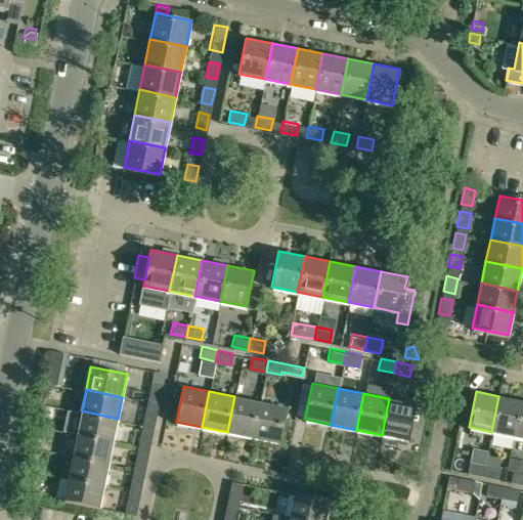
[(158,404),(160,397),(148,394),(146,402),(158,404)]
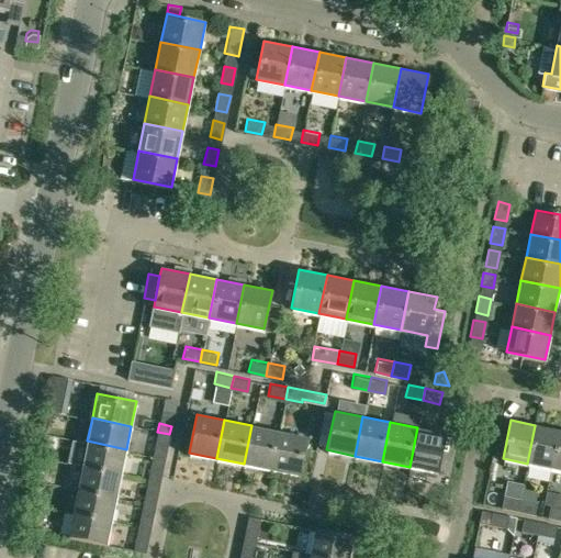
[(251,425),(244,464),(271,469),(279,431),(251,425)]
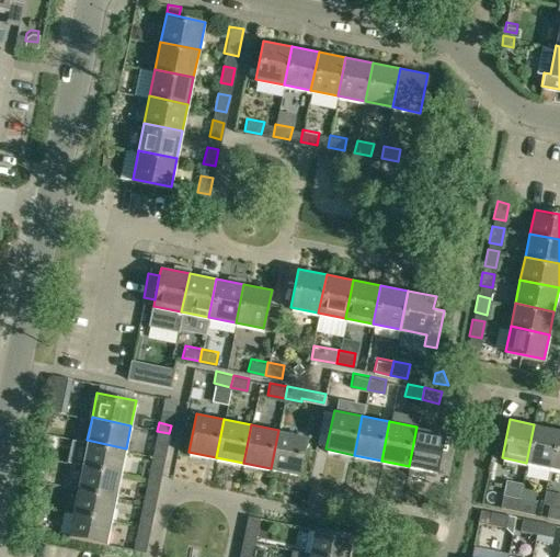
[(526,463),(549,467),(557,429),(534,424),(526,463)]
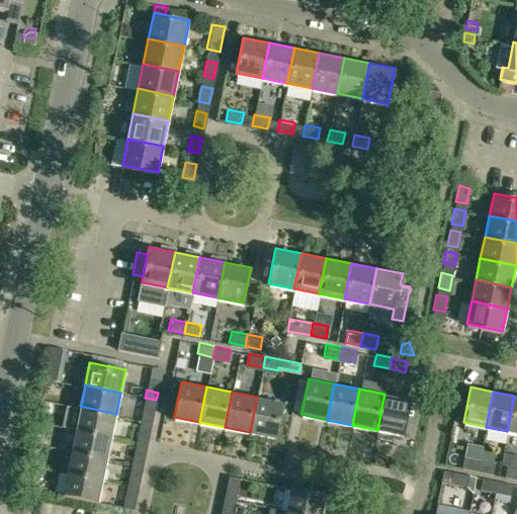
[(384,394),(377,430),(403,435),(411,400),(384,394)]
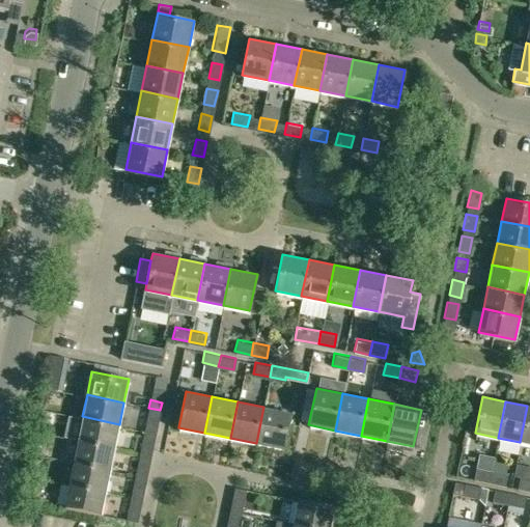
[(529,453),(529,406),(527,406),(520,442),(518,452),(529,453)]
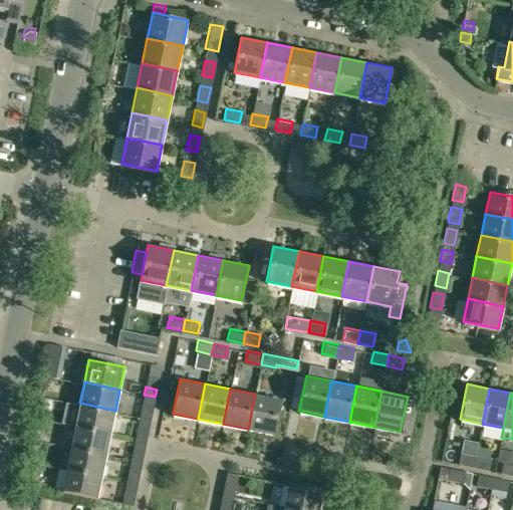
[(281,399),(255,394),(248,429),(273,434),(281,399)]
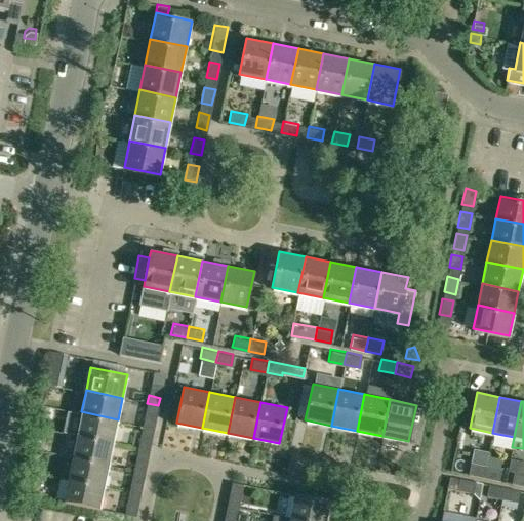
[(154,427),(157,411),(146,409),(143,425),(154,427)]
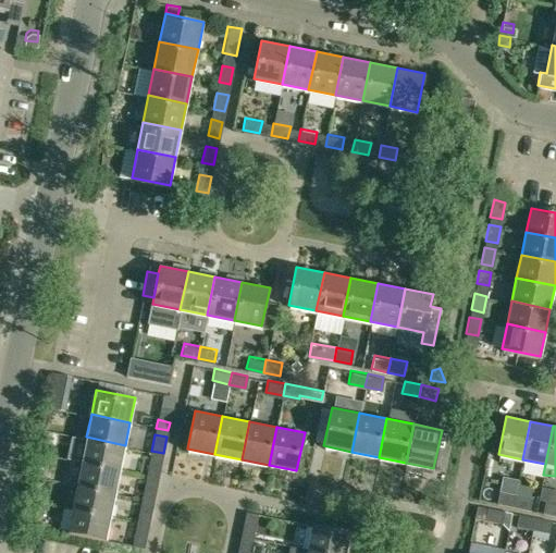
[(86,437),(82,461),(120,468),(125,445),(86,437)]
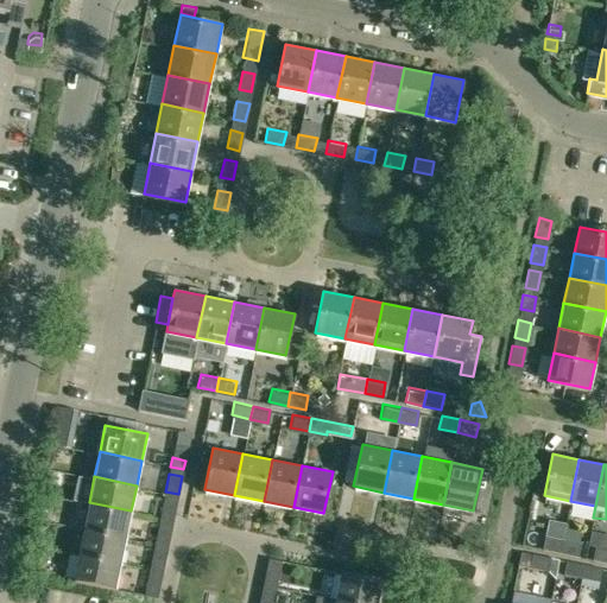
[(160,516),(172,519),(177,501),(164,499),(160,516)]
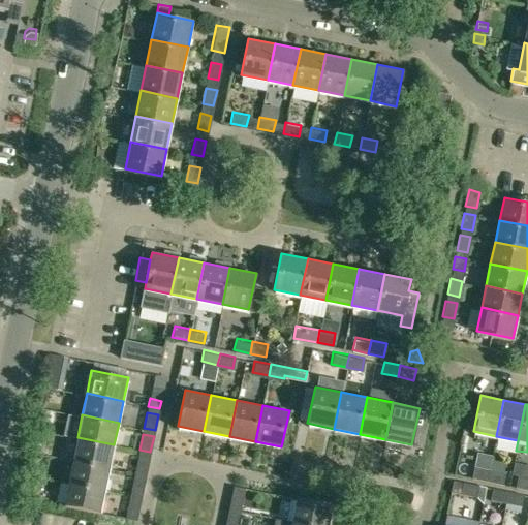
[(78,437),(73,459),(110,466),(114,444),(78,437)]
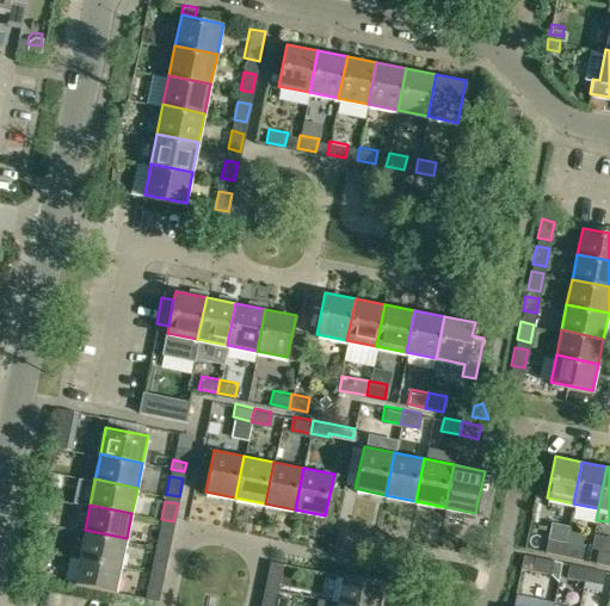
[(155,544),(168,546),(172,530),(159,526),(155,544)]
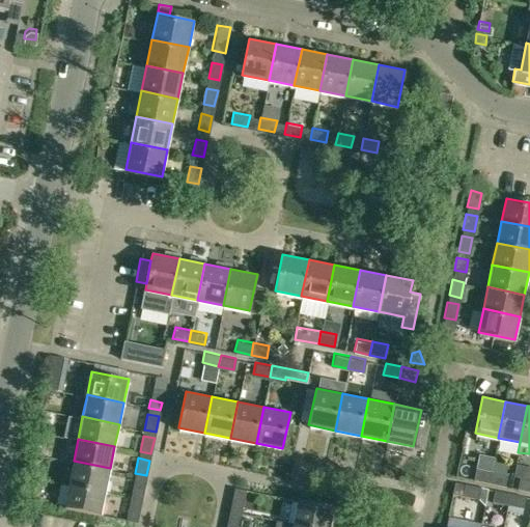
[(74,461),(68,482),(105,490),(110,468),(74,461)]
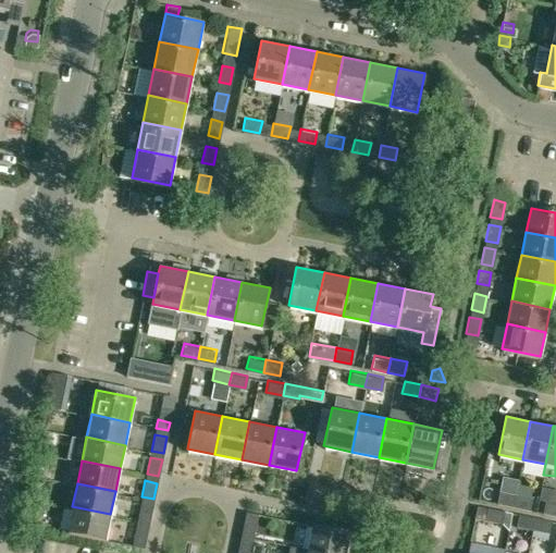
[(496,502),(513,505),(516,493),(499,490),(496,502)]
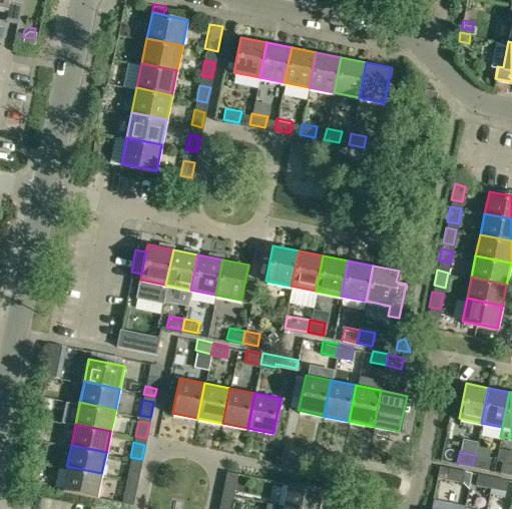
[(475,454),(472,465),(487,468),(490,457),(475,454)]
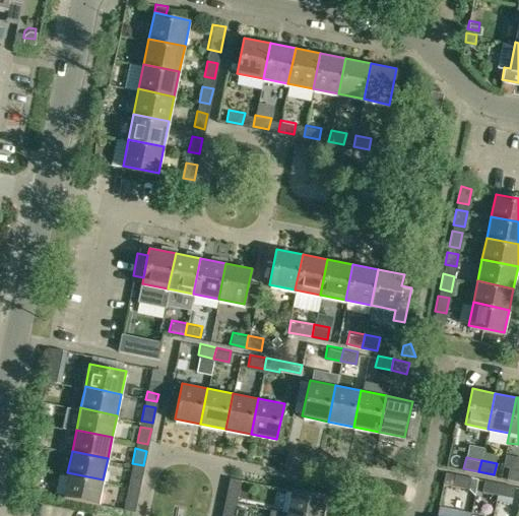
[(507,477),(518,479),(518,467),(509,466),(507,477)]
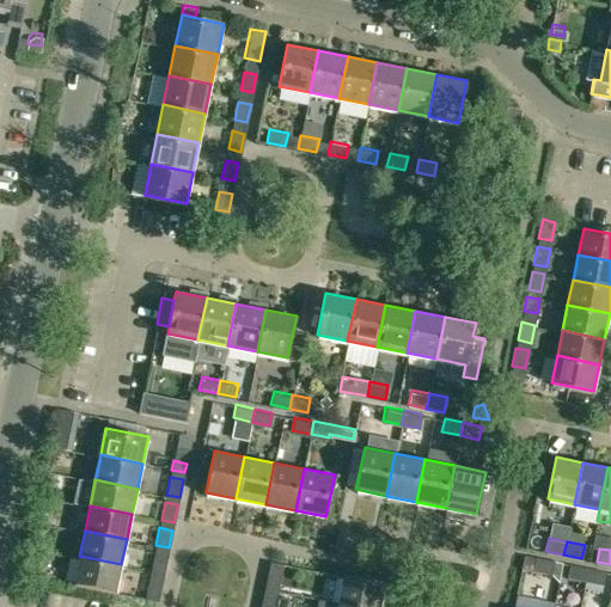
[(151,570),(164,574),(167,556),(154,552),(151,570)]
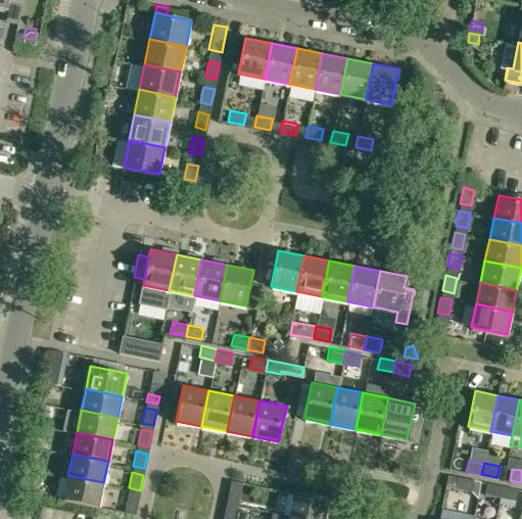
[(447,473),(444,484),(456,487),(458,476),(447,473)]
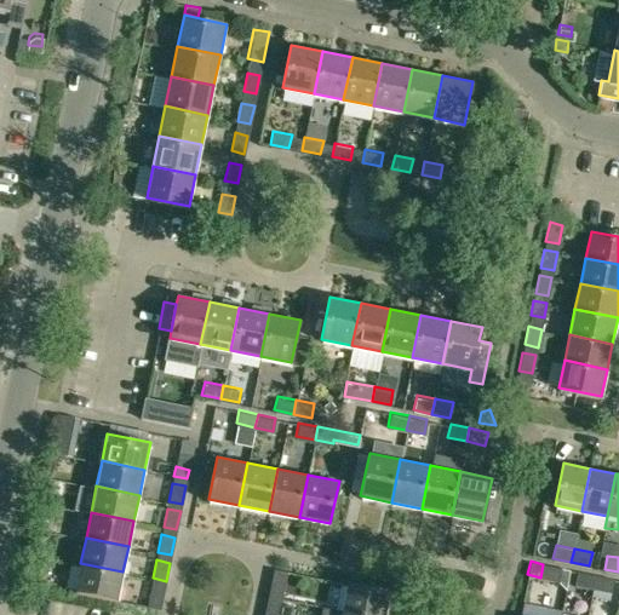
[(122,572),(80,563),(75,590),(118,598),(122,572)]
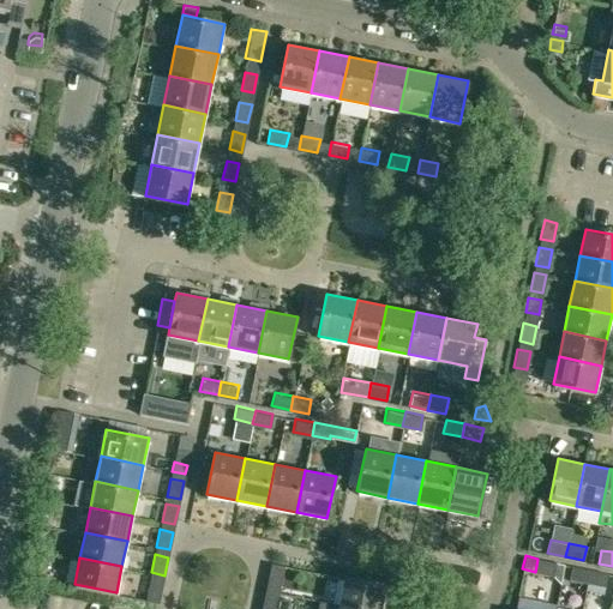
[(553,576),(556,562),(538,559),(535,572),(553,576)]
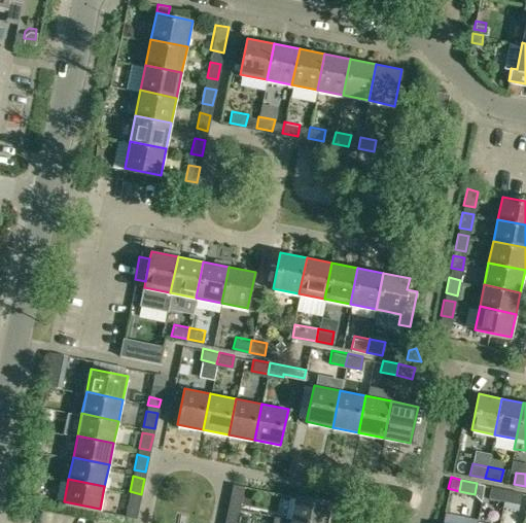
[(233,482),(230,495),(241,497),(244,485),(233,482)]
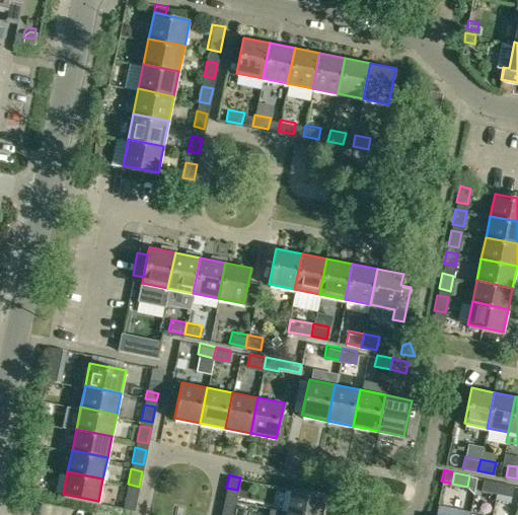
[(481,489),(496,492),(499,481),(484,477),(481,489)]
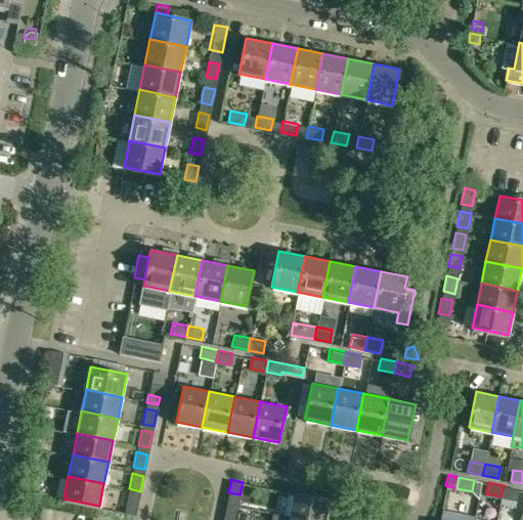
[(500,496),(516,500),(518,488),(504,485),(500,496)]
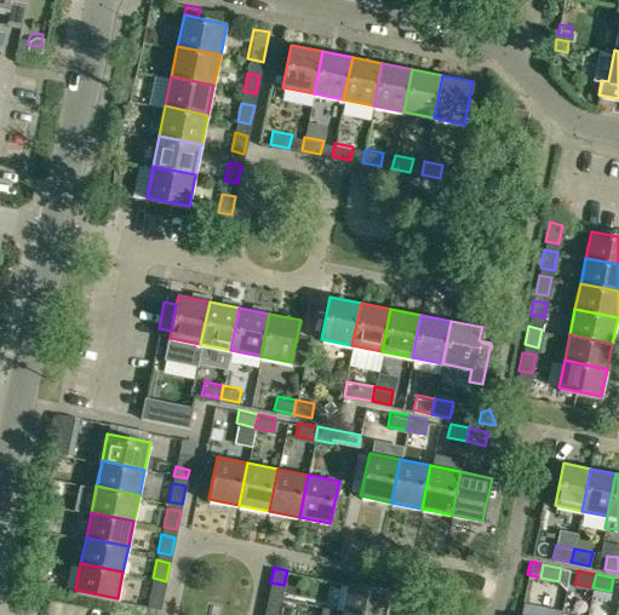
[(371,614),(384,614),(390,591),(348,582),(342,609),(371,614)]
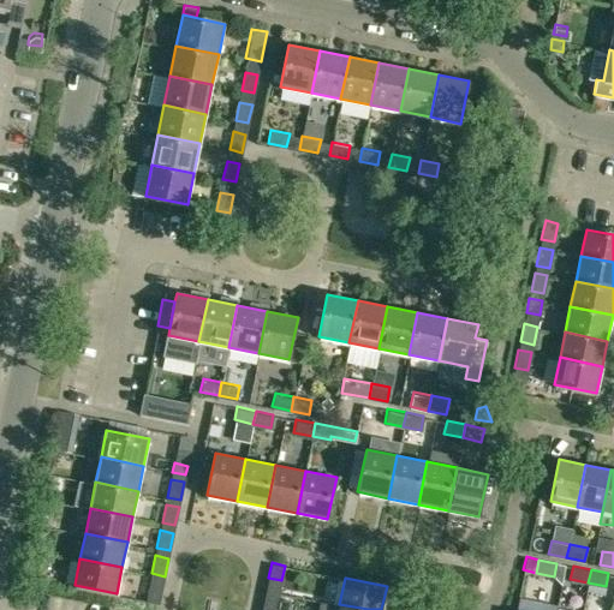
[(159,603),(162,585),(149,582),(145,599),(159,603)]
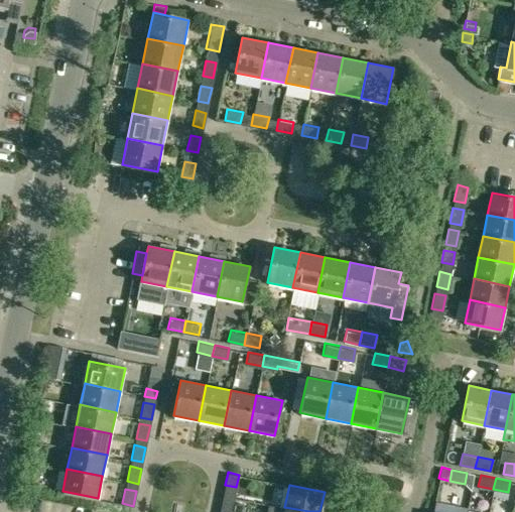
[(234,497),(224,495),(221,510),(231,511),(234,497)]
